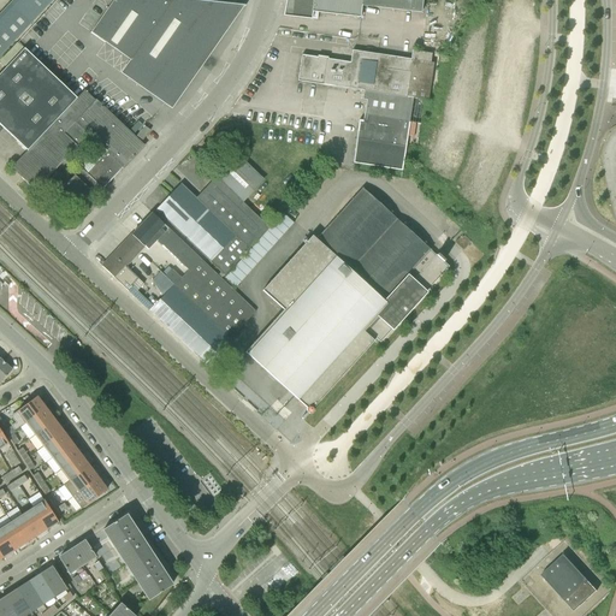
[(0,57),(52,0),(12,0),(0,13),(0,57)]
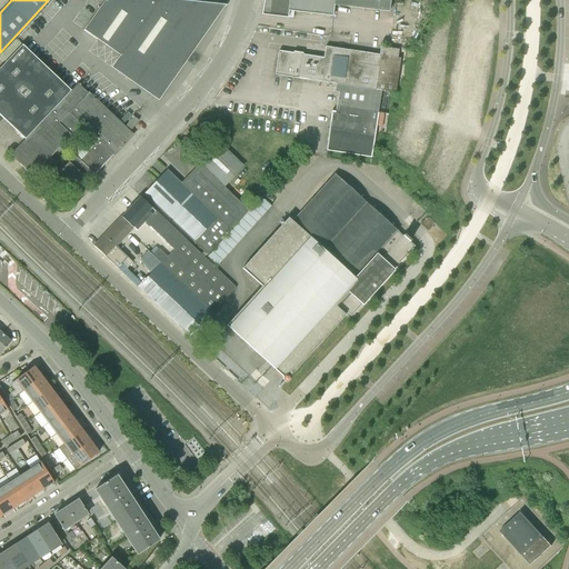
[(113,68),(152,96),(159,99),(223,6),(227,7),(227,6),(179,0),(105,0),(85,30),(121,56),(113,68)]
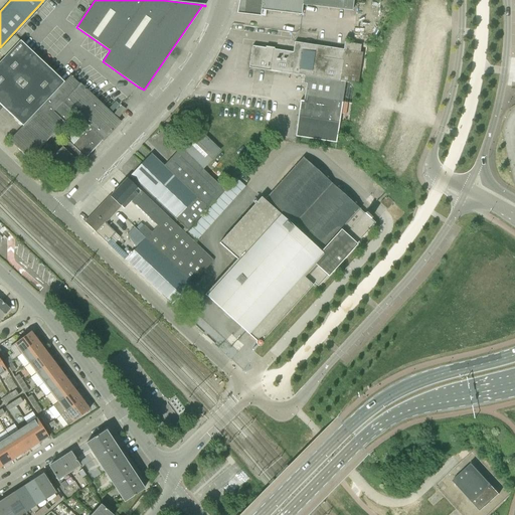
[(238,0),(236,13),(260,16),(261,10),(301,14),(302,5),(302,0),(238,0)]
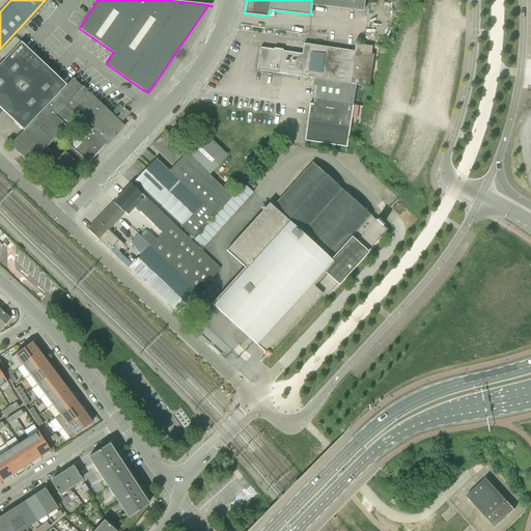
[(363,0),(311,0),(311,5),(362,11),(363,0)]
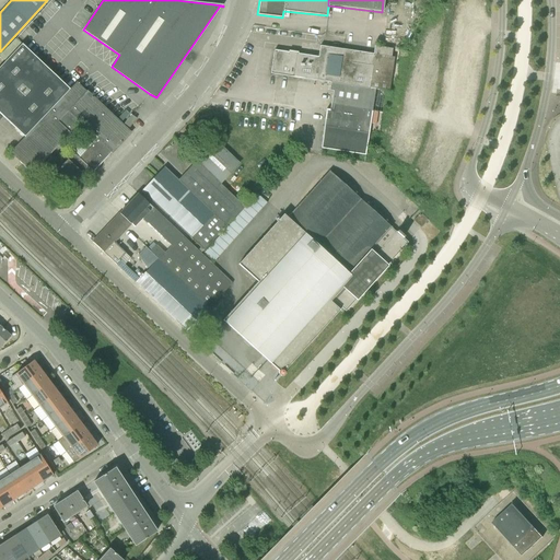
[(311,51),(319,54),(321,43),(305,41),(305,45),(312,46),(311,51)]
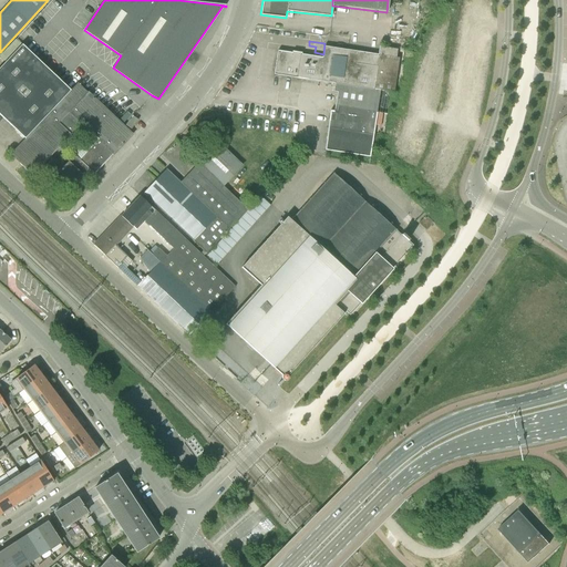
[(0,68),(0,114),(26,138),(71,91),(22,44),(0,68)]
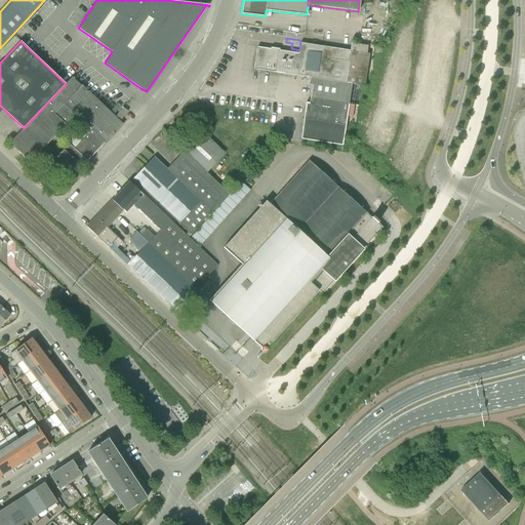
[(352,84),(364,85),(369,54),(367,53),(368,46),(352,43),(350,51),(300,43),(298,53),(279,50),(279,49),(271,48),(271,49),(257,47),(254,69),(310,77),(352,84)]
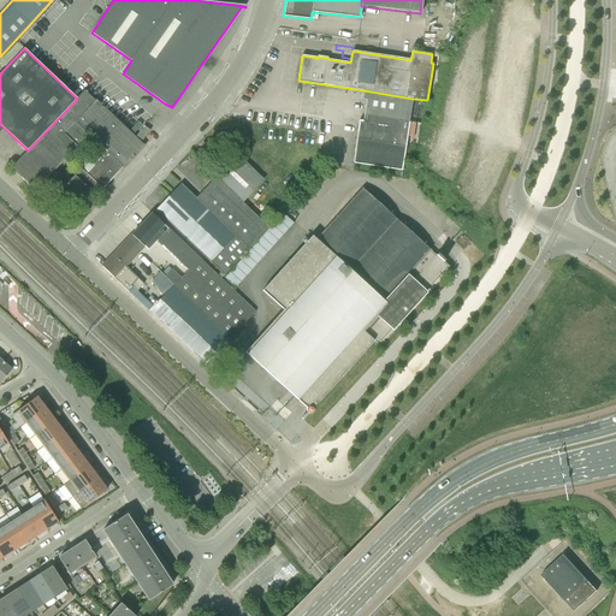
[(126,130),(96,99),(95,100),(84,90),(77,99),(28,150),(11,169),(36,191),(71,154),(84,166),(106,187),(144,147),(126,130)]
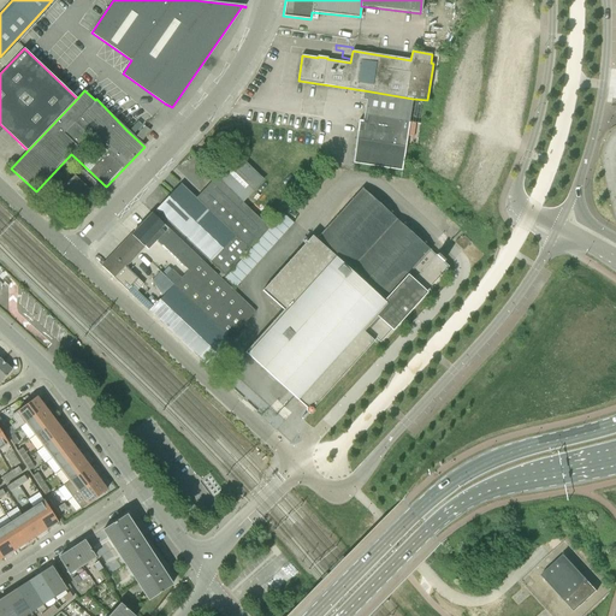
[(404,152),(409,122),(413,99),(363,90),(362,101),(365,101),(363,114),(362,120),(360,120),(357,130),(356,146),(404,152)]
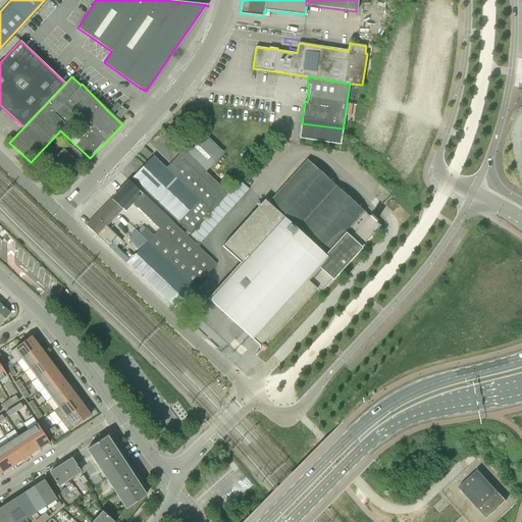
[(116,115),(121,119),(127,110),(122,107),(116,115)]
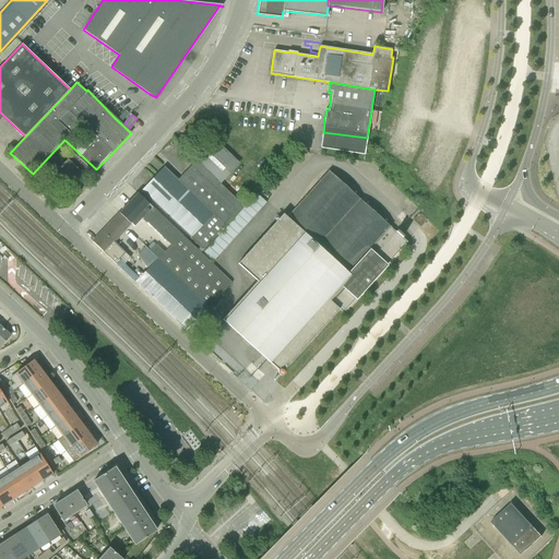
[(323,132),(321,147),(365,154),(367,138),(323,132)]
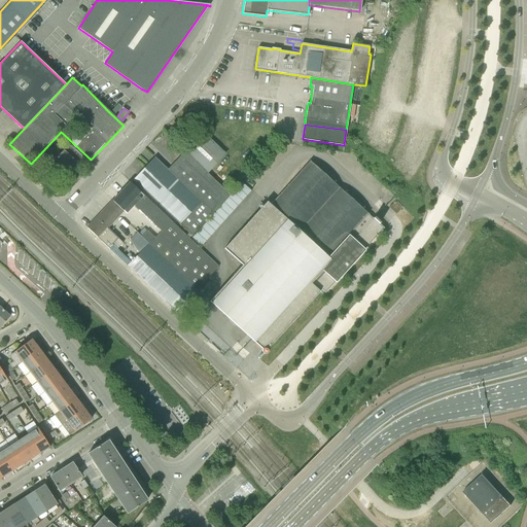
[(208,173),(225,154),(198,128),(181,146),(185,151),(208,173)]
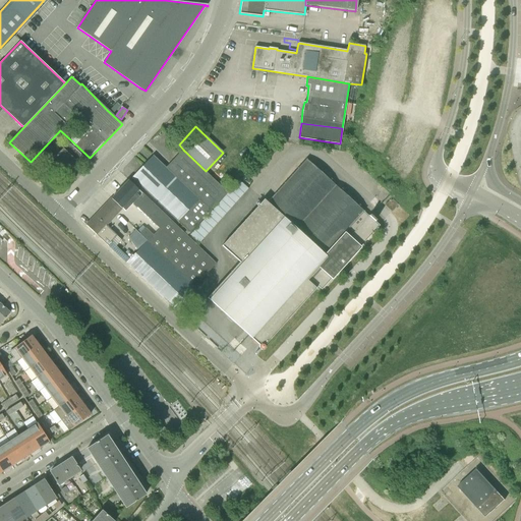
[(65,174),(76,163),(76,162),(82,156),(88,160),(90,158),(71,140),(52,161),(54,163),(53,164),(57,169),(59,168),(65,174)]
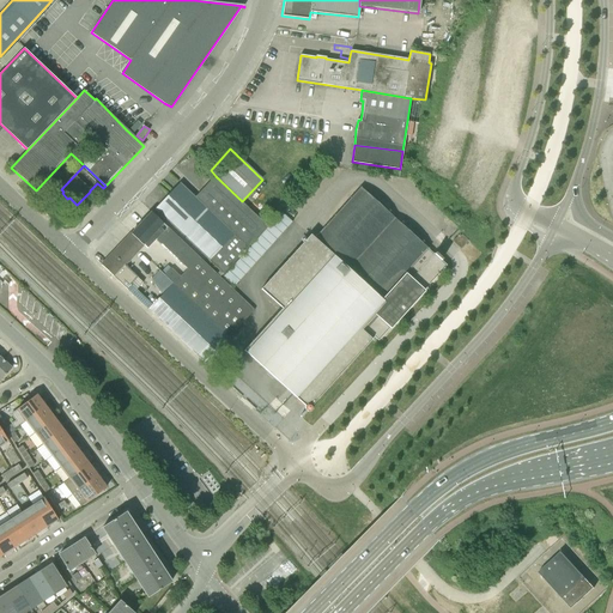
[(217,274),(220,277),(223,273),(223,274),(268,226),(242,201),(216,176),(195,196),(181,182),(156,210),(220,271),(217,274)]
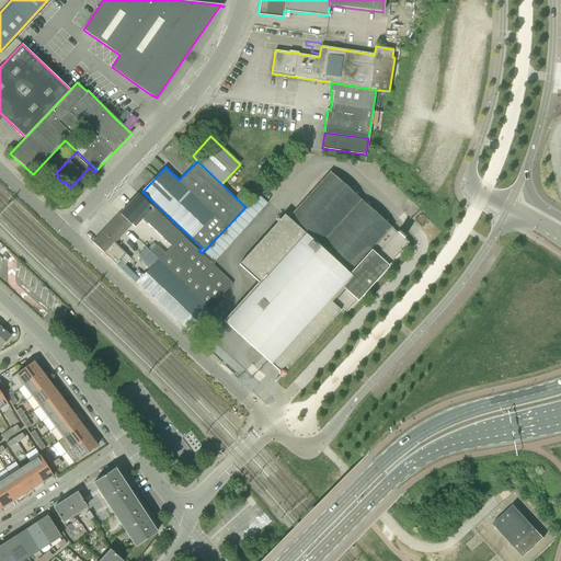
[(346,312),(376,279),(409,243),(409,242),(410,240),(405,237),(404,237),(399,231),(398,232),(392,228),(330,171),(288,218),(284,215),(238,267),(254,283),(217,323),(278,379),(344,309),(346,312)]
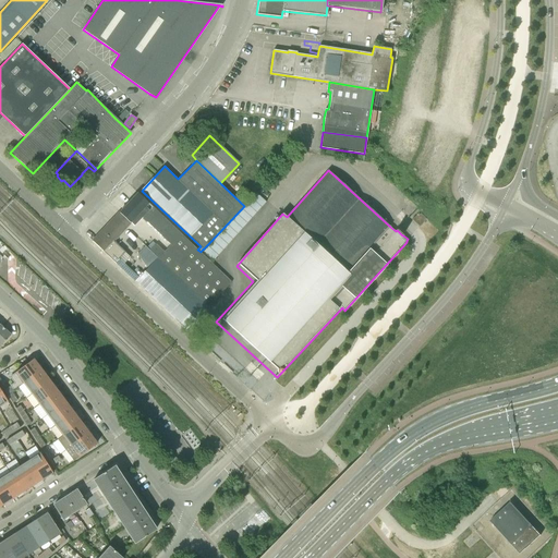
[(201,252),(197,250),(138,194),(116,218),(126,229),(132,223),(134,226),(143,217),(168,242),(166,244),(169,247),(164,253),(156,245),(154,247),(146,240),(143,243),(157,257),(208,305),(231,281),(201,252)]
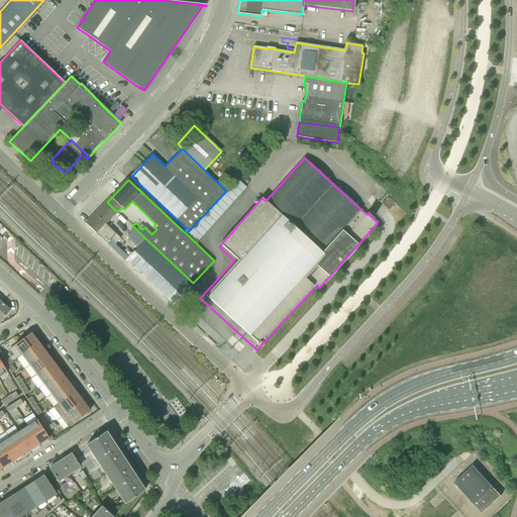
[(395,203),(388,197),(382,204),(389,210),(395,203)]
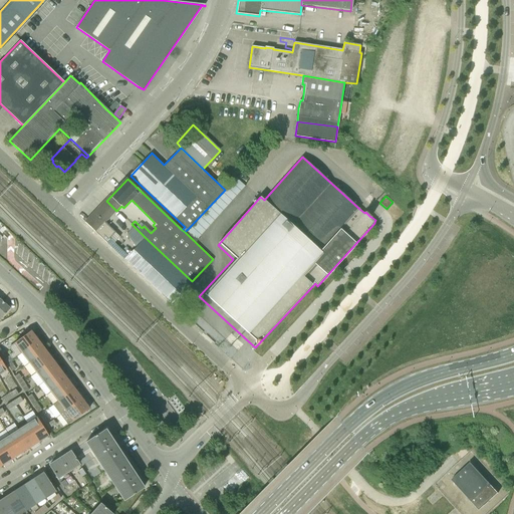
[(85,222),(124,259),(127,255),(114,243),(119,237),(115,232),(105,223),(116,211),(106,201),(85,222)]
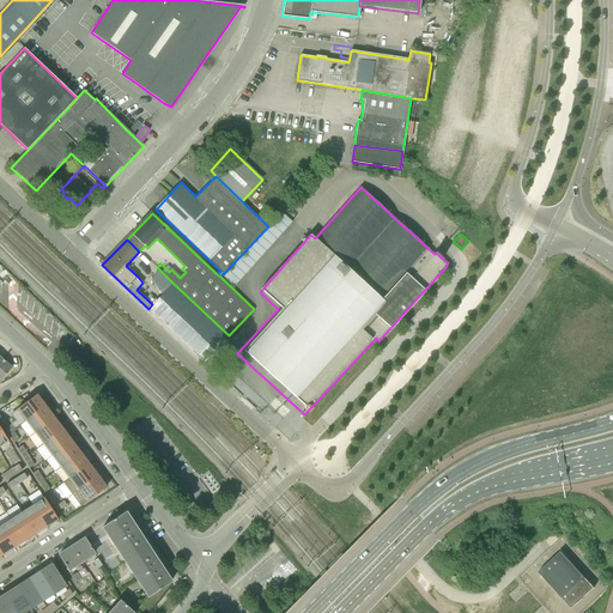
[(152,304),(149,309),(204,362),(205,362),(229,335),(173,283),(152,304)]
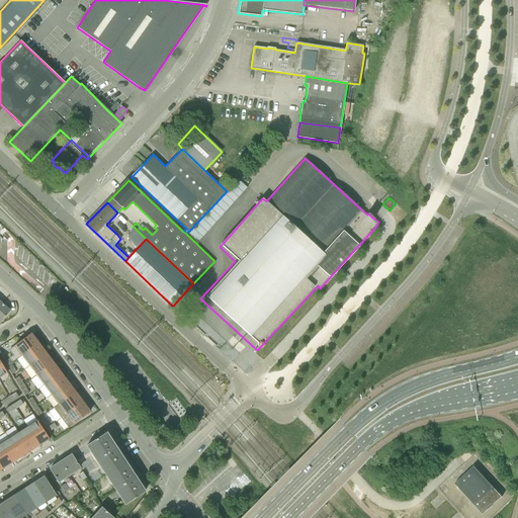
[(1,303),(0,304),(0,322),(10,311),(1,303)]
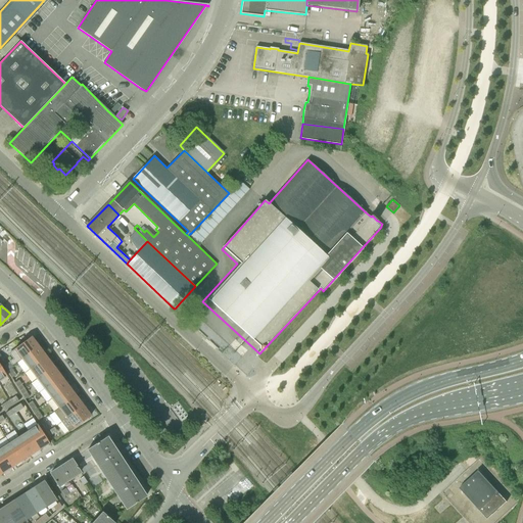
[(14,349),(21,360),(39,346),(32,336),(14,349)]
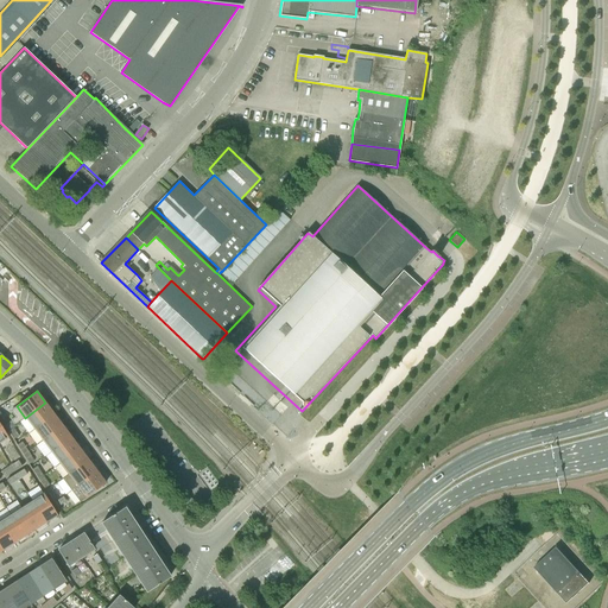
[(25,418),(35,429),(54,415),(45,403),(25,418)]
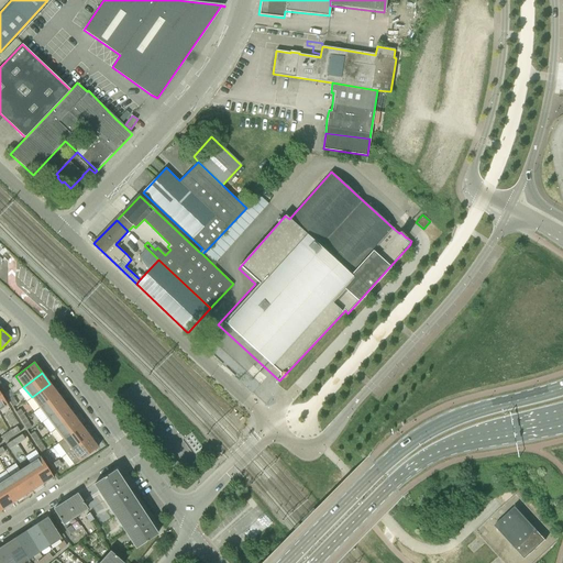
[(32,397),(40,408),(58,395),(50,384),(32,397)]
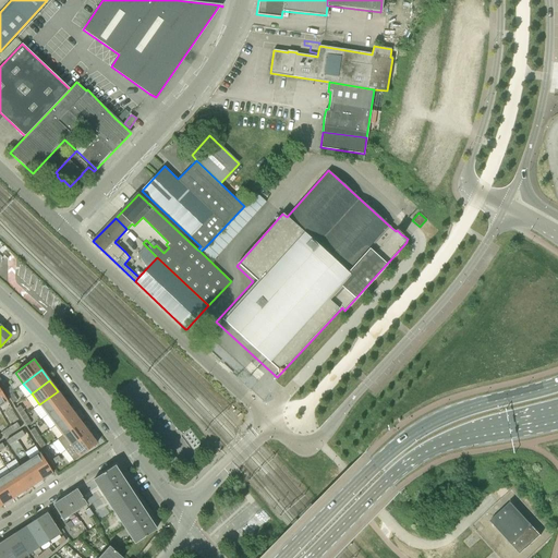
[(8,395),(12,392),(16,389),(13,385),(4,390),(8,395)]
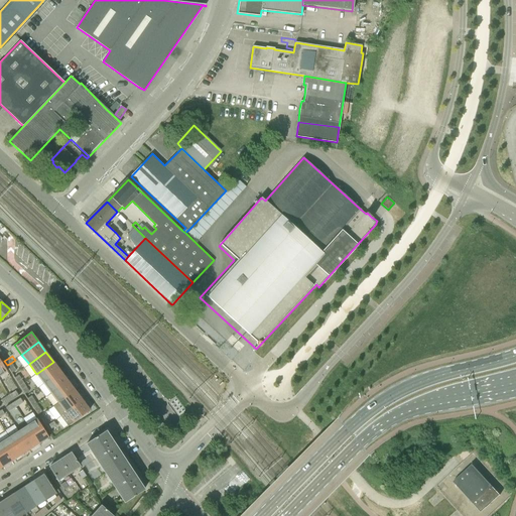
[(36,374),(43,384),(60,371),(53,362),(36,374)]
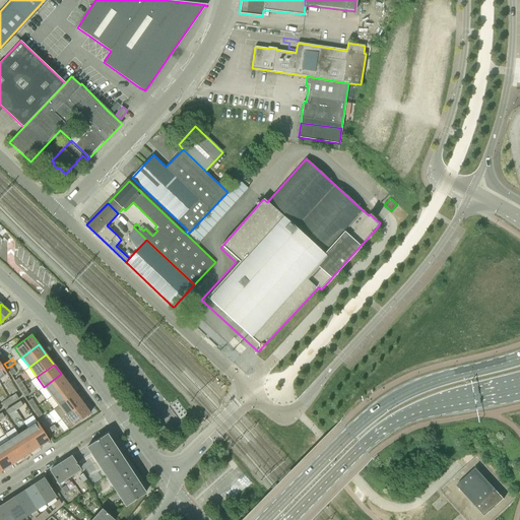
[(12,376),(16,374),(11,366),(7,368),(12,376)]
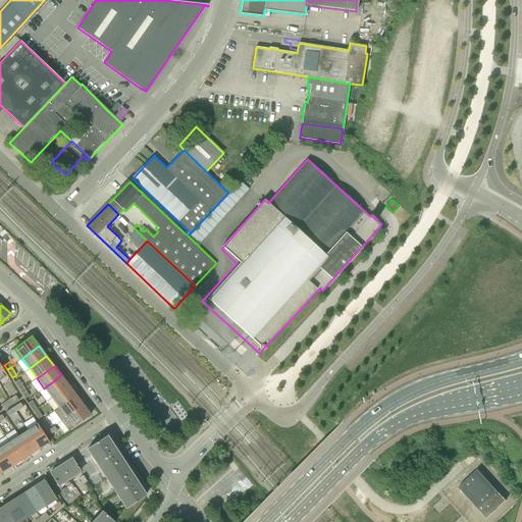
[(44,388),(52,398),(68,385),(61,375),(44,388)]
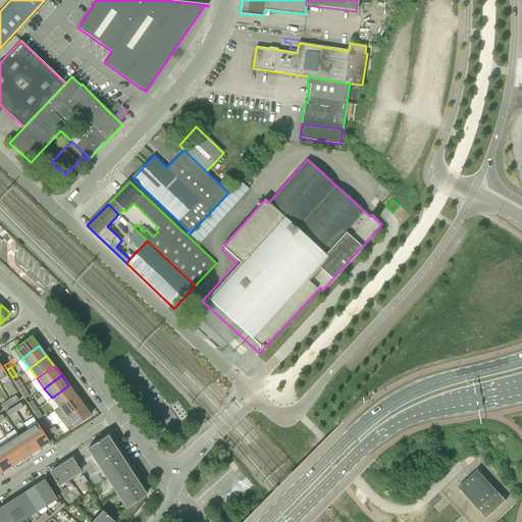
[(20,390),(24,387),(19,379),(14,382),(20,390)]
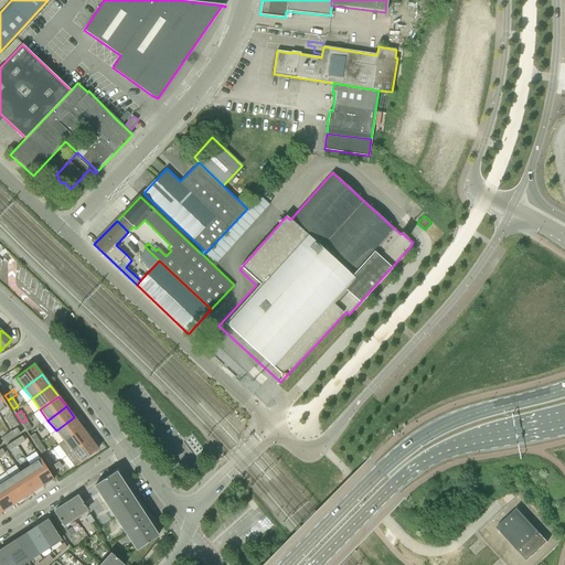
[(56,430),(64,441),(83,428),(74,417),(56,430)]
